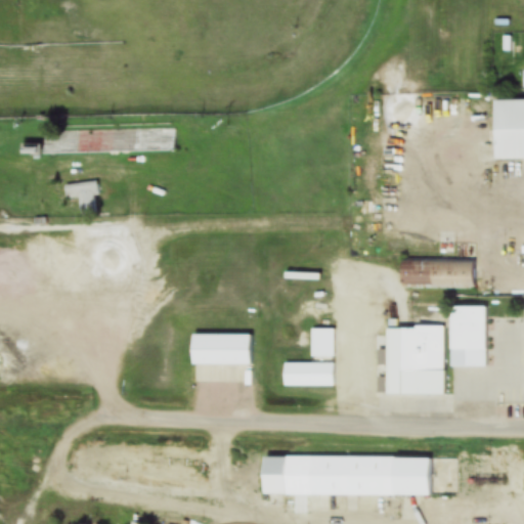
[(523,161),(523,100),(491,101),(492,161),(523,161)]
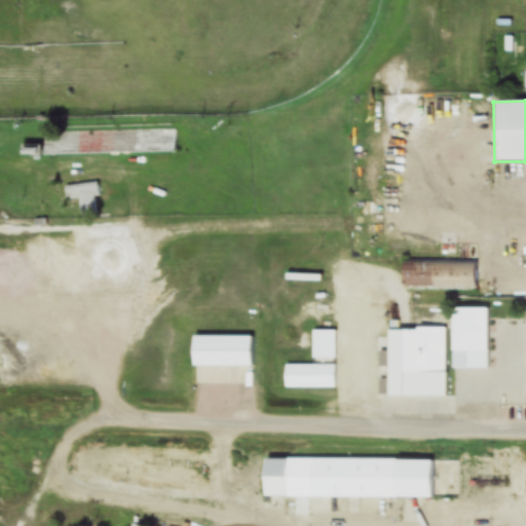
[(176,155),(176,130),(43,132),(43,156),(176,155)]
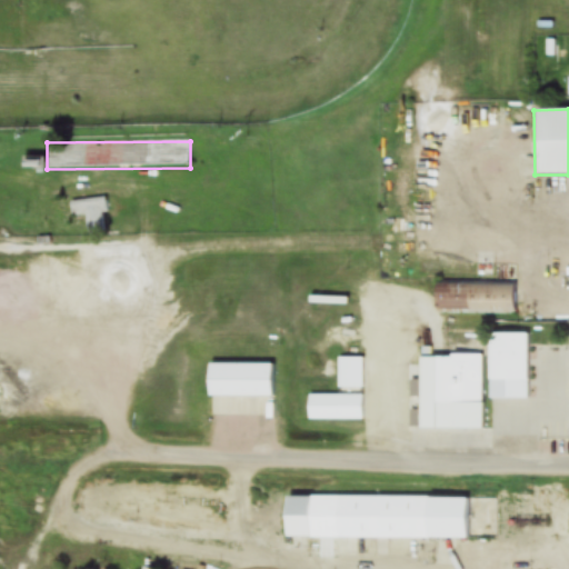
[(70,219),(86,218),(88,238),(107,237),(103,200),(69,203),(70,219)]
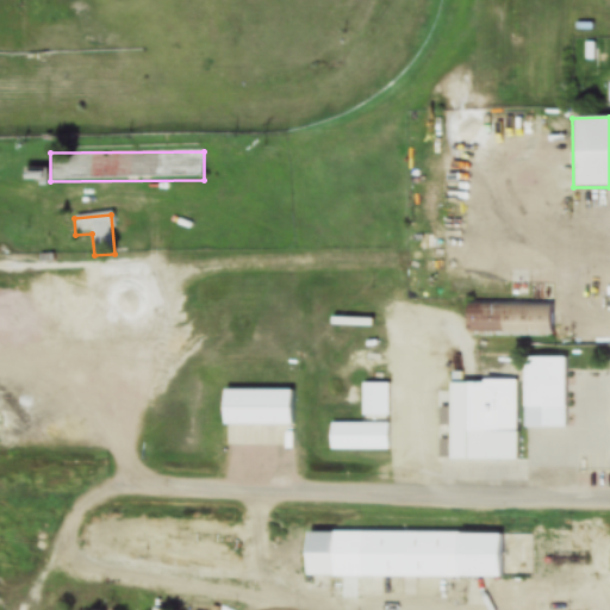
[(466,305),(466,336),(551,337),(551,306),(466,305)]
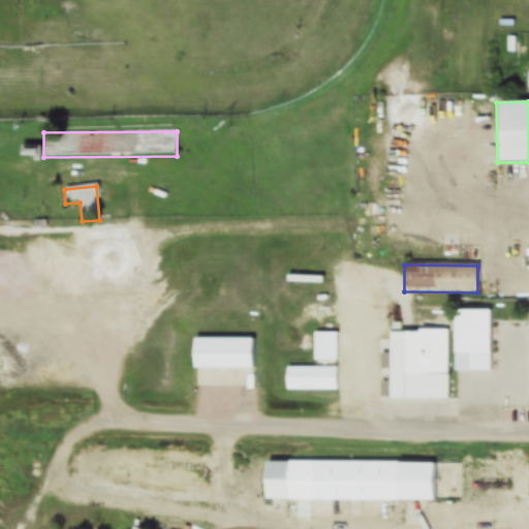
[(453,371),(491,371),(491,312),(453,312),(453,371)]
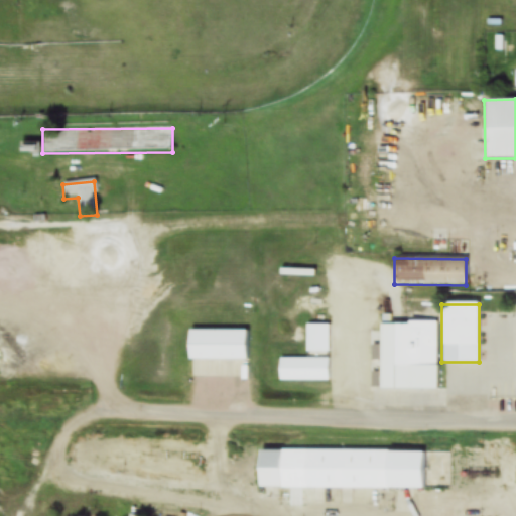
[(381,324),(380,375),(392,376),(392,388),(436,389),(438,326),(381,324)]
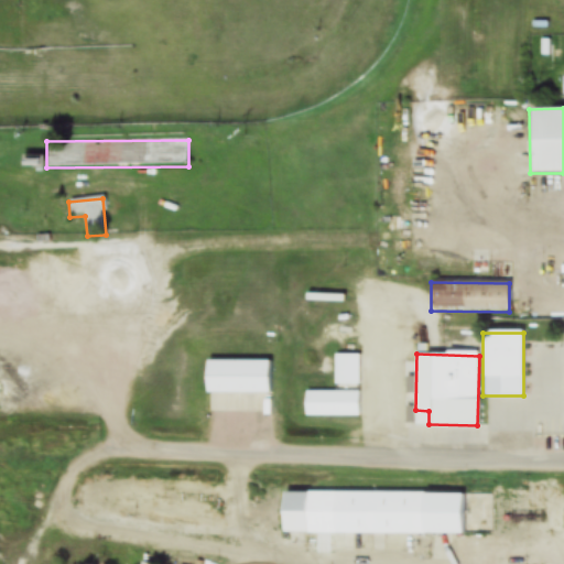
[(360,387),(360,356),(335,356),(335,387),(360,387)]
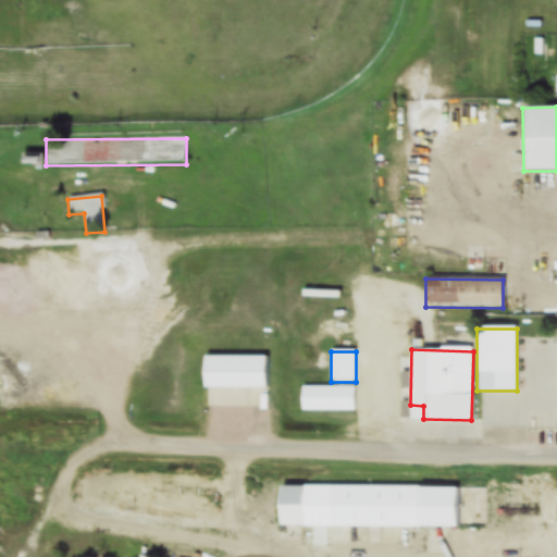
[(203,390),(209,390),(209,408),(269,408),(269,358),(203,358),(203,390)]
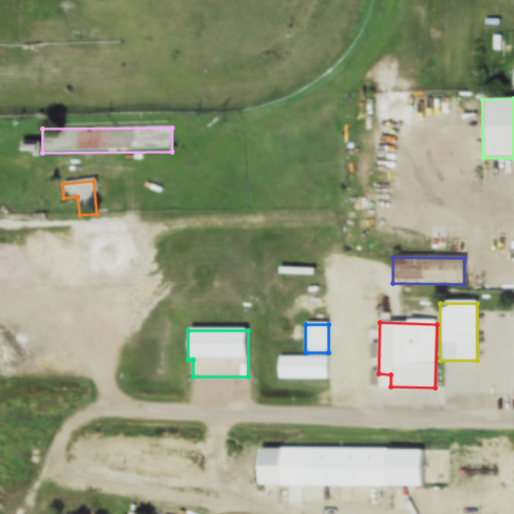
[(328,357),(278,357),(278,380),(328,380),(328,357)]
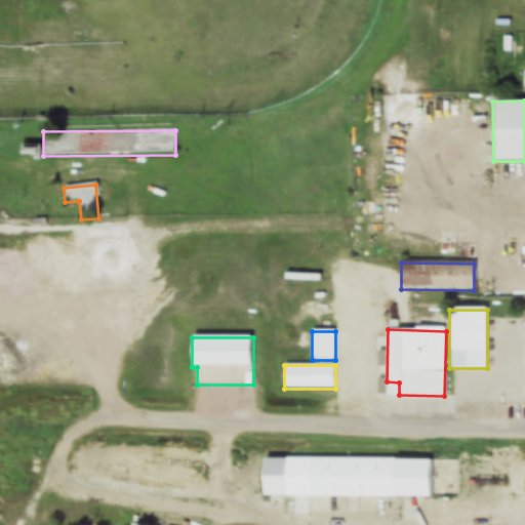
[(263,497),(429,497),(429,459),(263,458),(263,497)]
